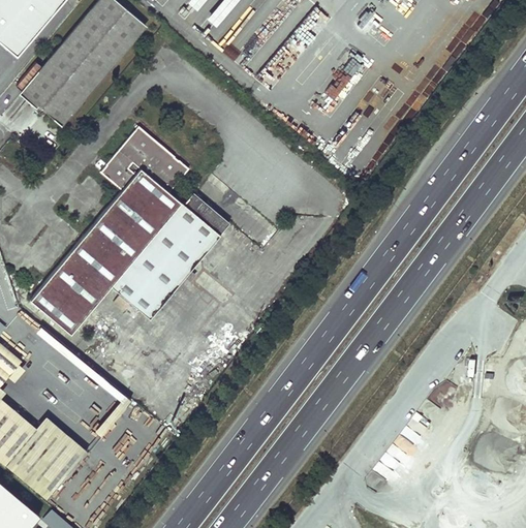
[(66,0),(0,0),(0,41),(19,57),(66,0)]
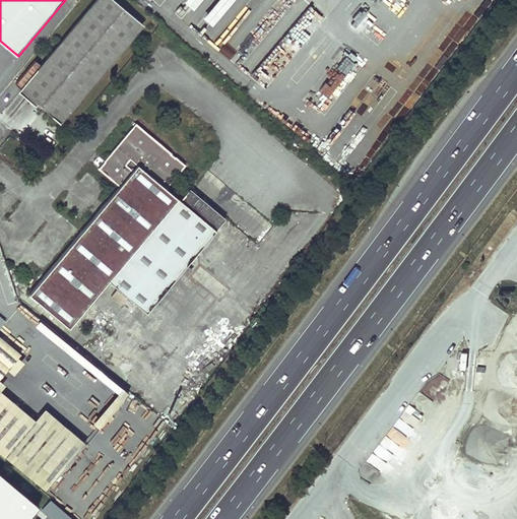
[(143,27),(110,0),(101,0),(25,92),(63,124),(143,27)]
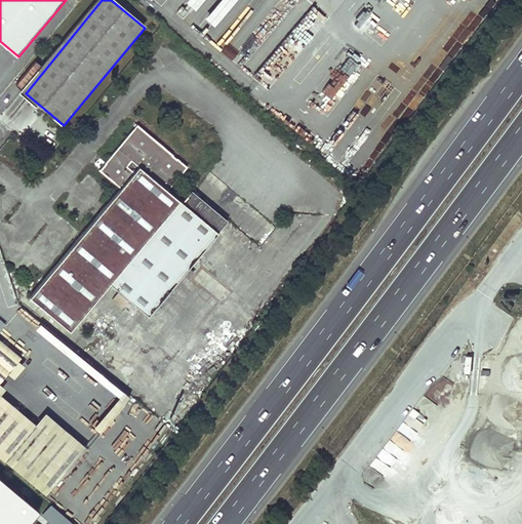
[(185,0),(198,10),(205,0),(185,0)]
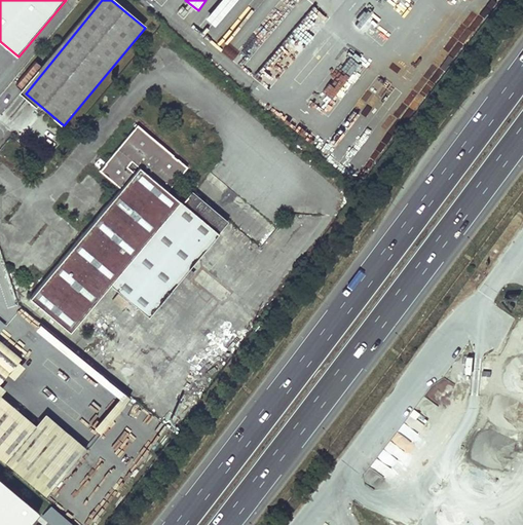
[(211,0),(201,11),(216,24),(236,0),(211,0)]
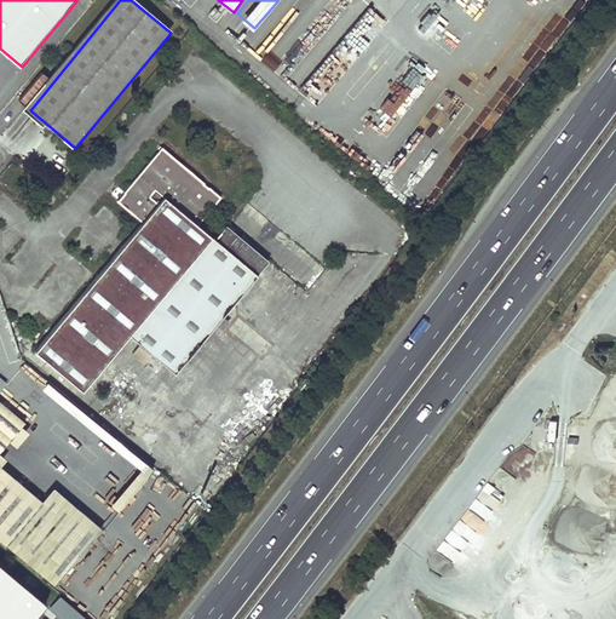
[(547,32),(562,39),(570,22),(556,15),(547,32)]
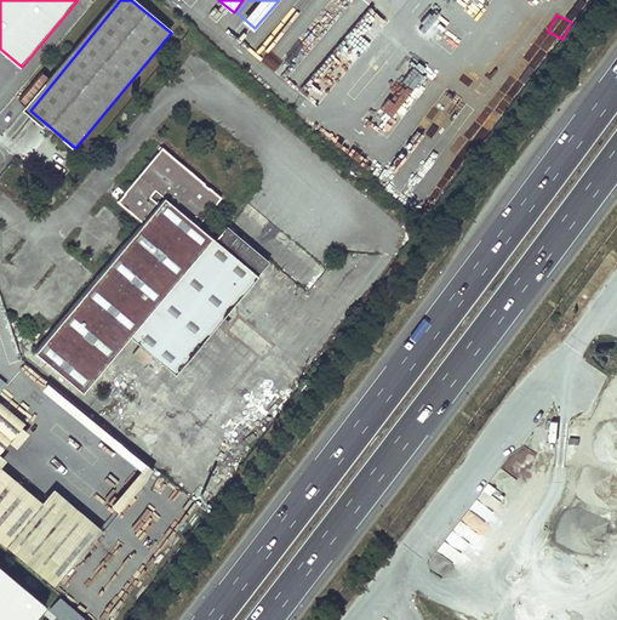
[(324,100),(333,85),(320,75),(310,90),(324,100)]
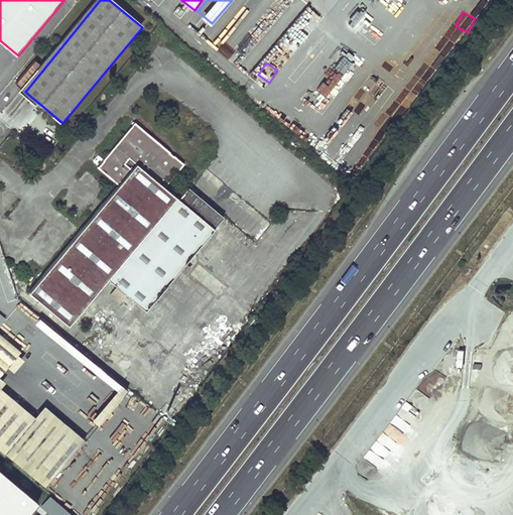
[(400,116),(422,90),(421,89),(435,72),(427,65),(391,109),(400,116)]
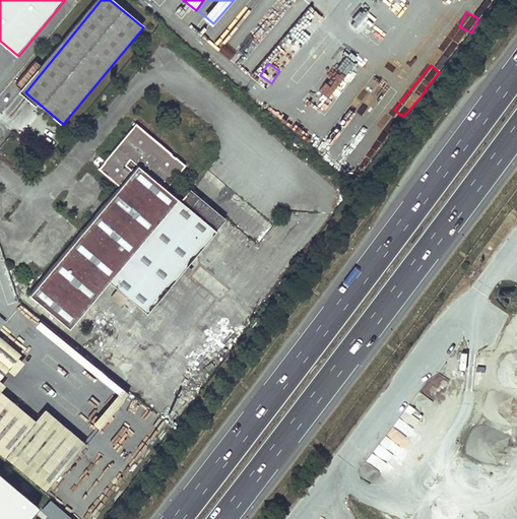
[(30,295),(70,328),(109,282),(148,315),(217,232),(181,201),(168,190),(187,167),(137,125),(100,170),(120,187),(30,295)]
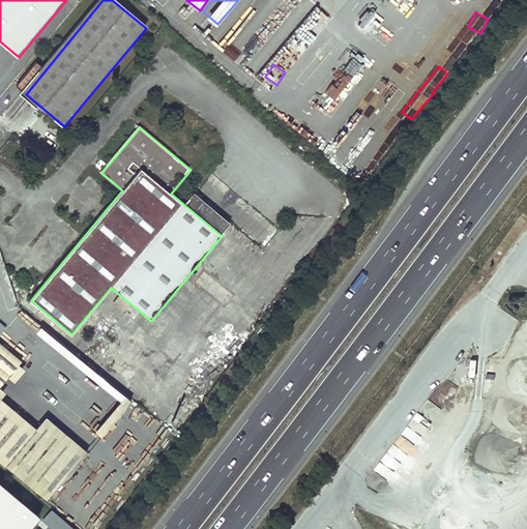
[(184,205),(222,236),(232,224),(195,194),(184,205)]
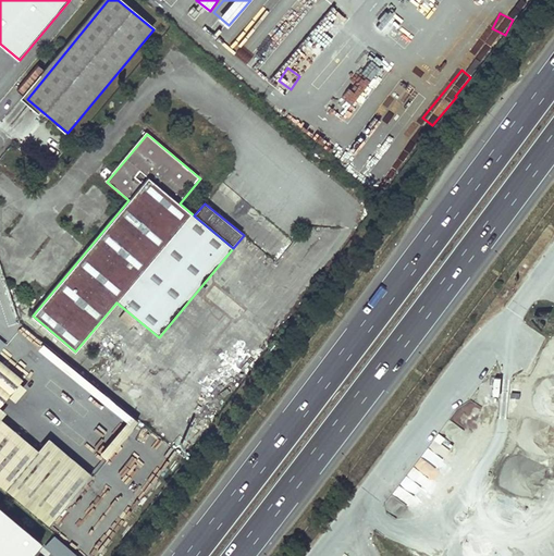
[(32,555),(44,542),(0,505),(0,555),(32,555)]
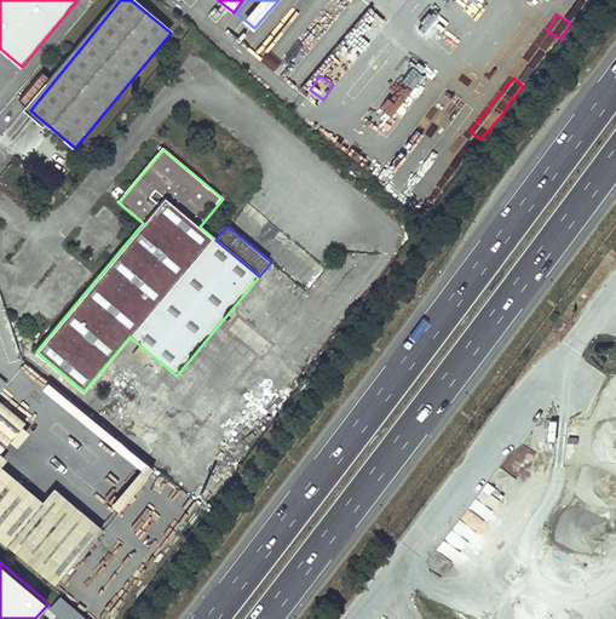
[(88,618),(63,596),(50,611),(59,618),(88,618)]
